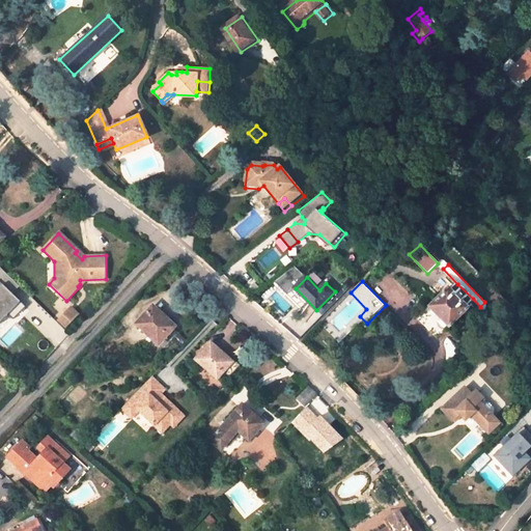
[(26,306),(3,284),(0,287),(0,320),(8,313),(12,319),(26,306)]
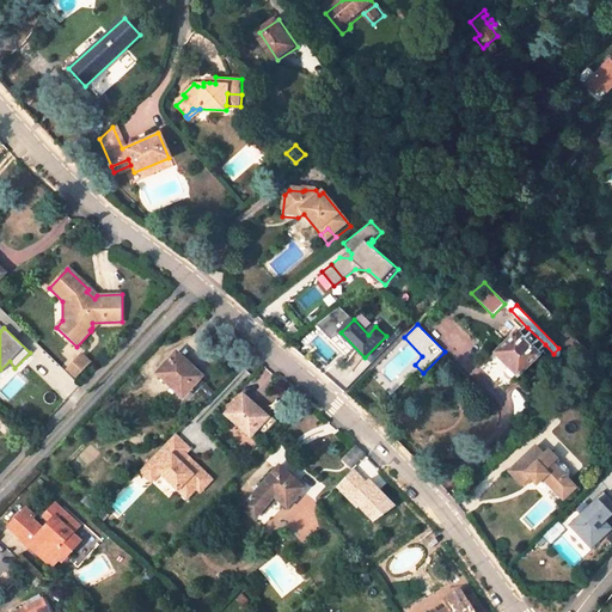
[(516,331),(495,353),(518,377),(540,355),(538,352),(545,344),(527,328),(520,335),(516,331)]
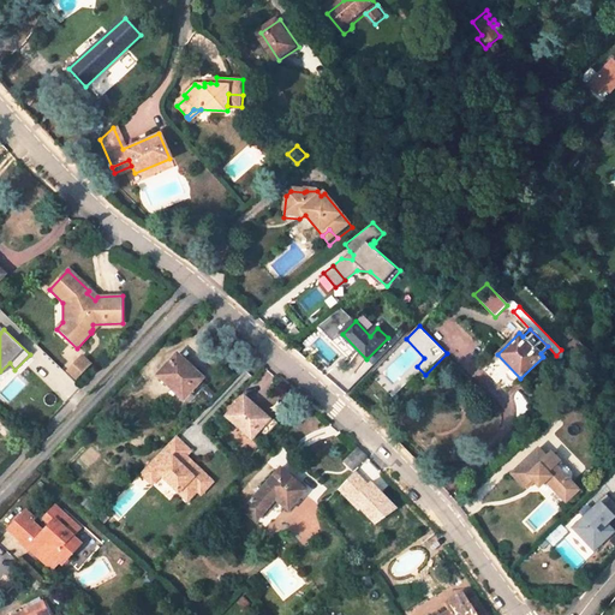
[(75,377),(91,363),(83,354),(66,369),(75,377)]
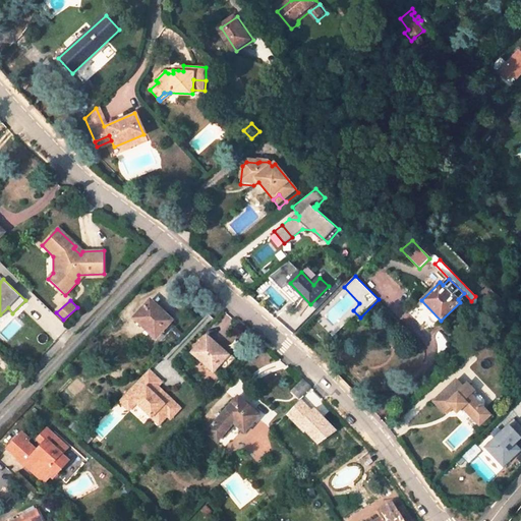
[(172,321),(151,301),(134,319),(156,338),(172,321)]
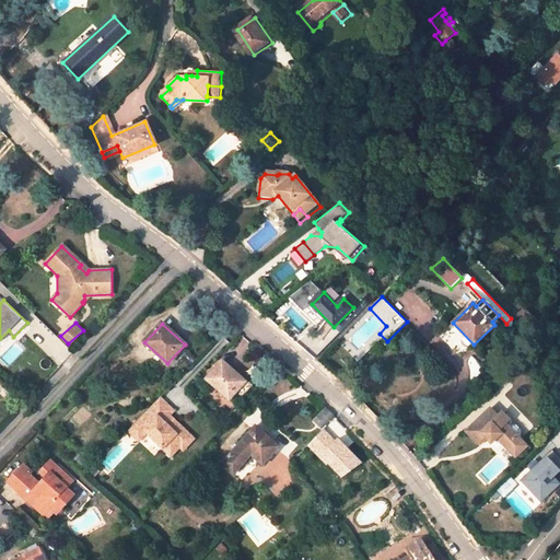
[(252,386),(222,361),(206,380),(229,400),(234,394),(240,399),(252,386)]
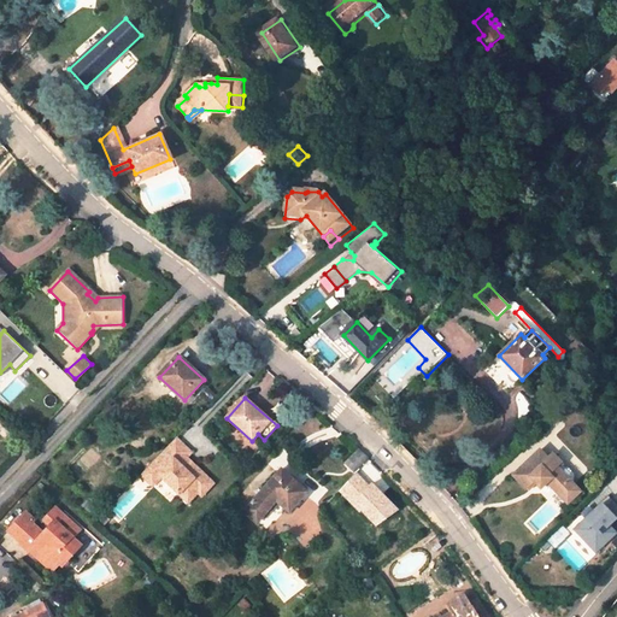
[(176,439),(151,466),(162,477),(188,504),(200,492),(205,494),(215,485),(187,458),(192,453),(176,439)]
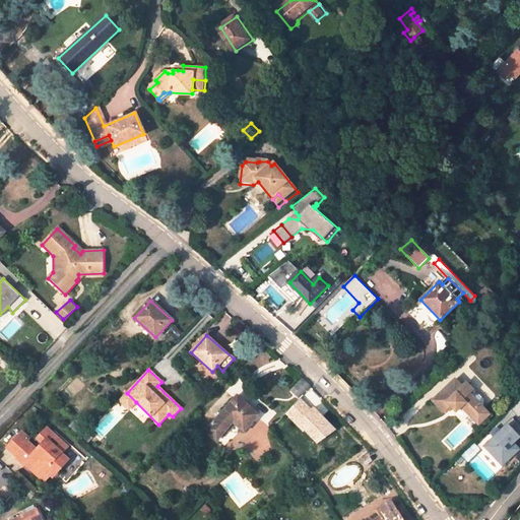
[(293,390),(299,397),(310,386),(303,379),(293,390)]
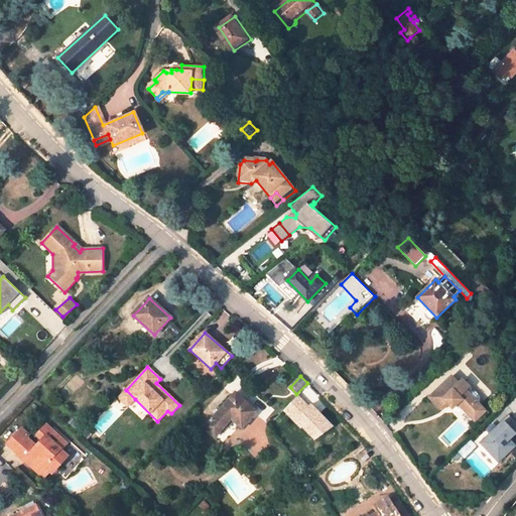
[(450,404),(458,404),(460,402),(469,411),(475,419),(476,419),(485,410),(481,407),(466,390),(471,386),(464,379),(459,383),(452,376),(429,396),(441,409),(448,402),(450,404)]
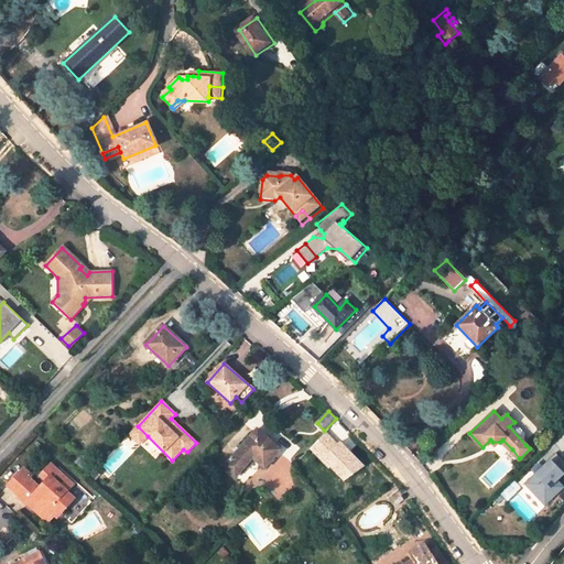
[(527,435),(514,422),(509,426),(525,445),(527,435)]
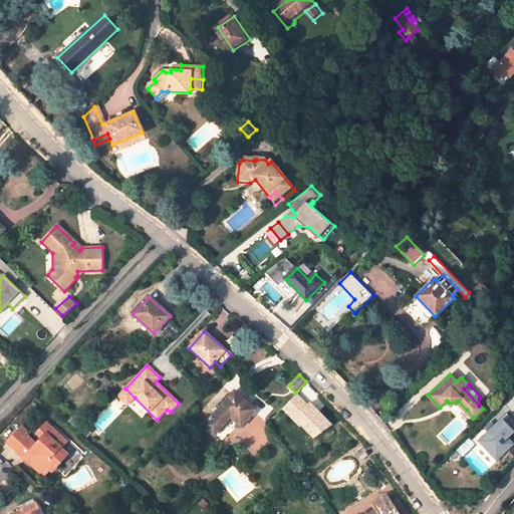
[(117,397),(127,406),(135,398),(125,389),(117,397)]
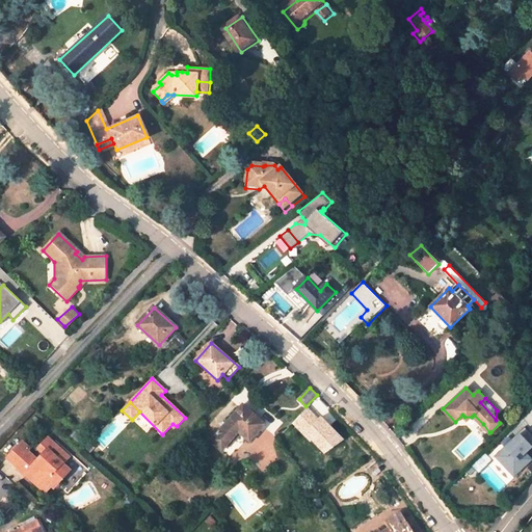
[(264,424),(242,405),(212,440),(223,449),(233,439),(232,437),(237,431),(249,442),(264,424)]
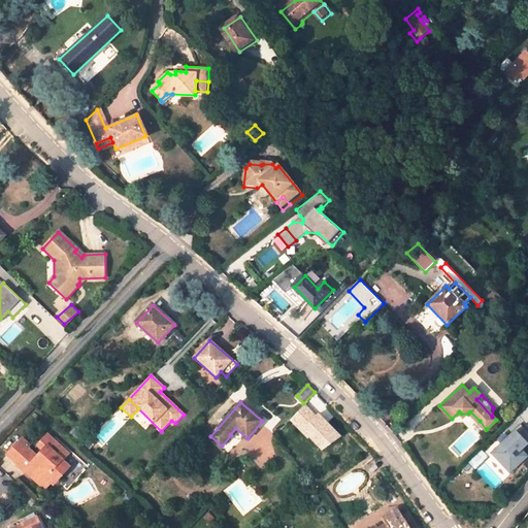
[(488,430),(497,422),(496,420),(487,429),(486,429),(488,430)]
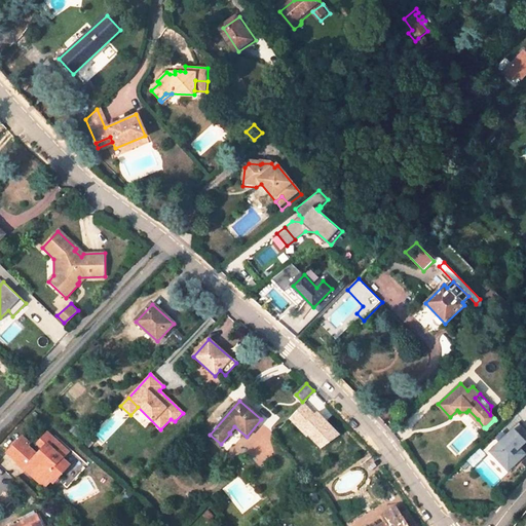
[(525,443),(525,428),(519,422),(506,434),(508,435),(490,451),(509,471),(525,454),(520,449),(525,443)]
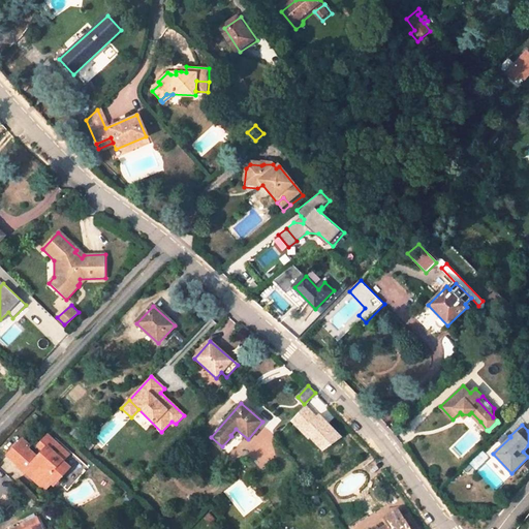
[(84,435),(75,428),(70,434),(78,441),(84,435)]
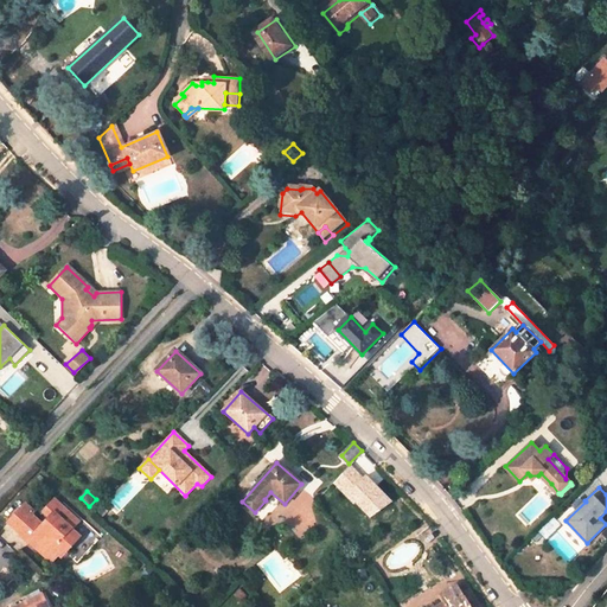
[(72,518),(55,502),(45,513),(48,516),(40,524),(32,516),(34,513),(26,506),(7,526),(20,540),(19,541),(26,548),(34,540),(40,544),(33,553),(50,567),(62,553),(65,556),(78,542),(69,534),(72,530),(66,525),(72,518)]
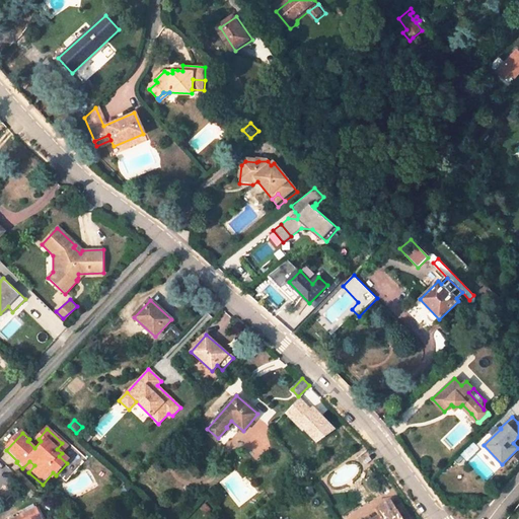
[(83,439),(87,443),(92,438),(88,434),(83,439)]
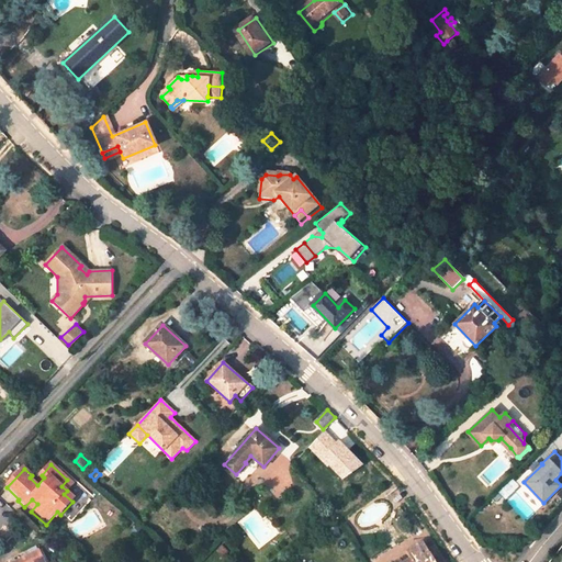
[(67,491),(72,484),(67,480),(62,486),(67,491)]
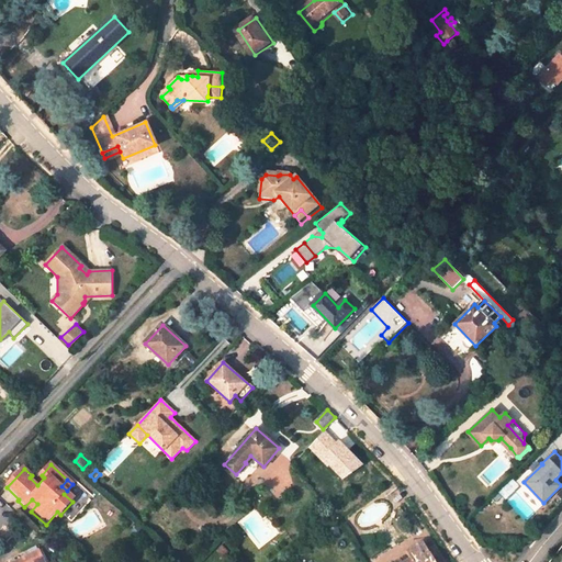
[(72,502),(75,498),(67,491),(64,494),(72,502)]
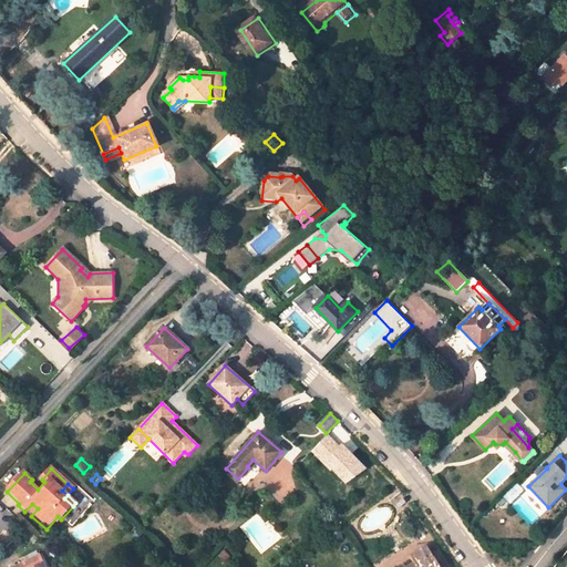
[(449,566),(440,550),(432,555),(428,546),(412,555),(415,562),(405,566),(449,566)]
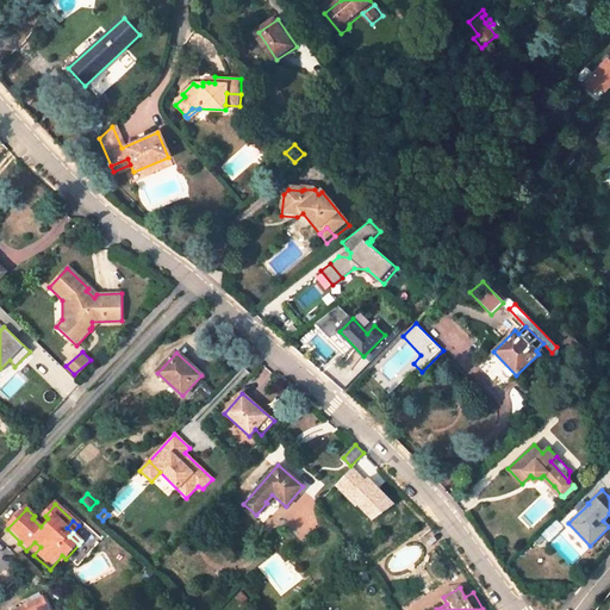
[(47,609),(41,599),(18,609),(47,609)]
